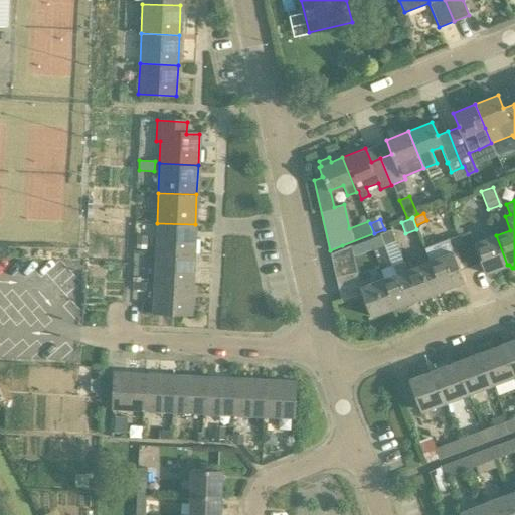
[(155,252),(194,254),(195,224),(157,223),(155,252)]
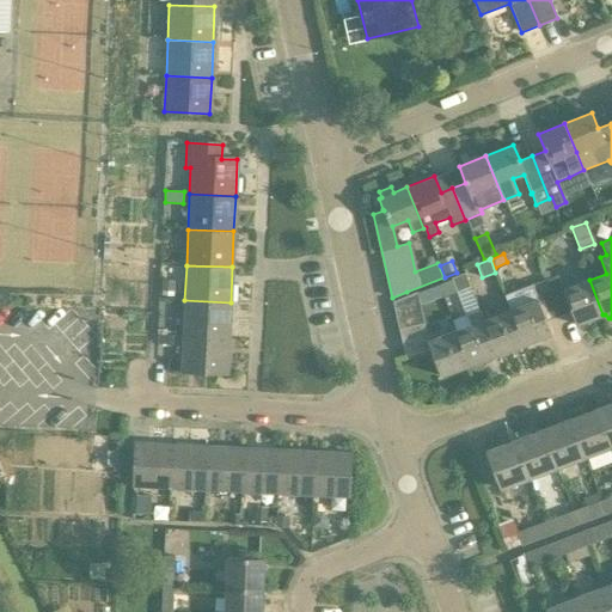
[(451,279),(456,292),(470,287),(464,273),(451,279)]
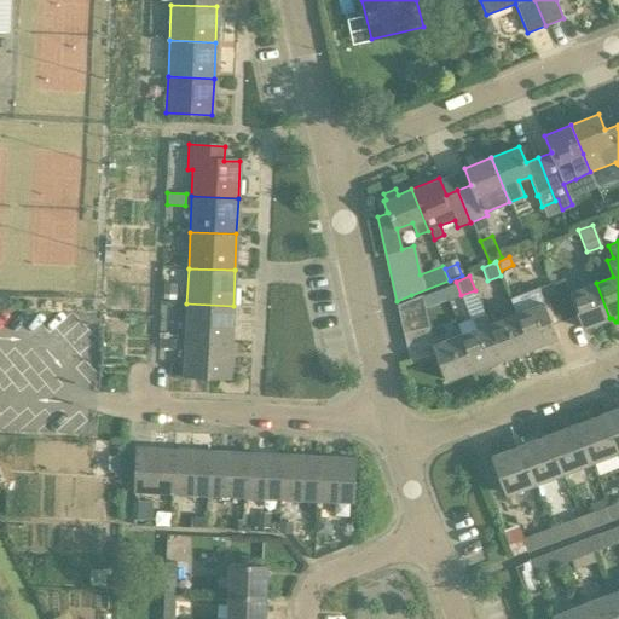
[(609,318),(596,283),(570,293),(563,278),(550,283),(563,320),(577,316),(582,329),(609,318)]
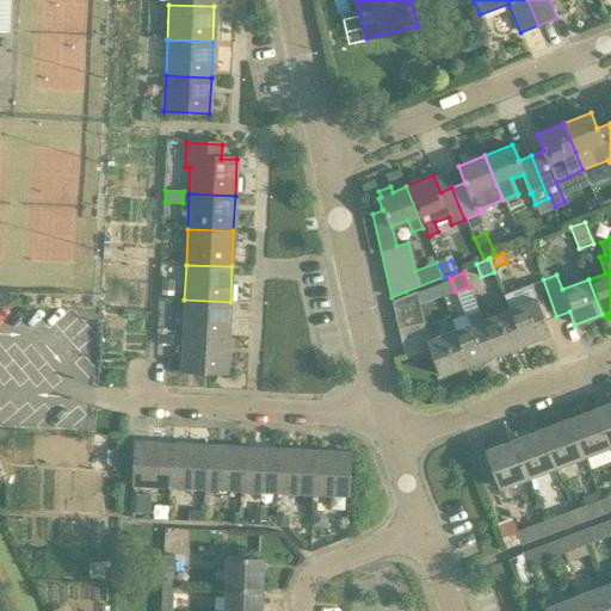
[(507,310),(520,345),(548,334),(544,322),(556,316),(543,279),(505,294),(510,309),(507,310)]
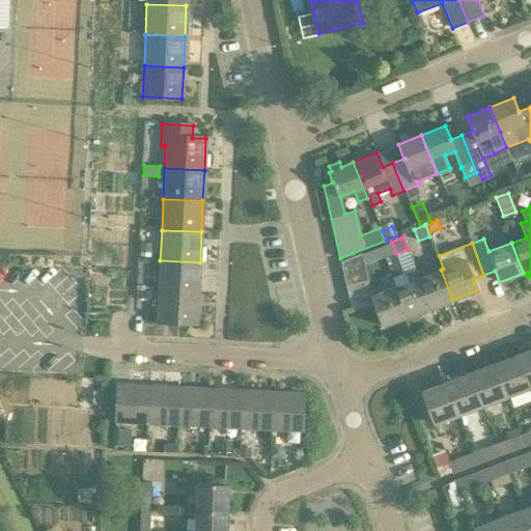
[(151,244),(141,244),(140,257),(150,257),(151,244)]
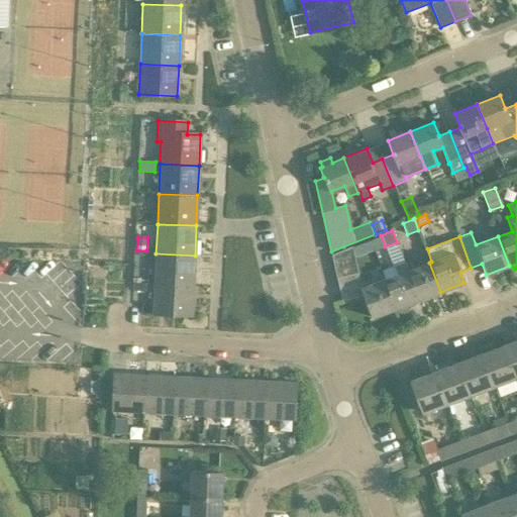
[(334,267),(355,262),(351,246),(331,255),(334,267)]
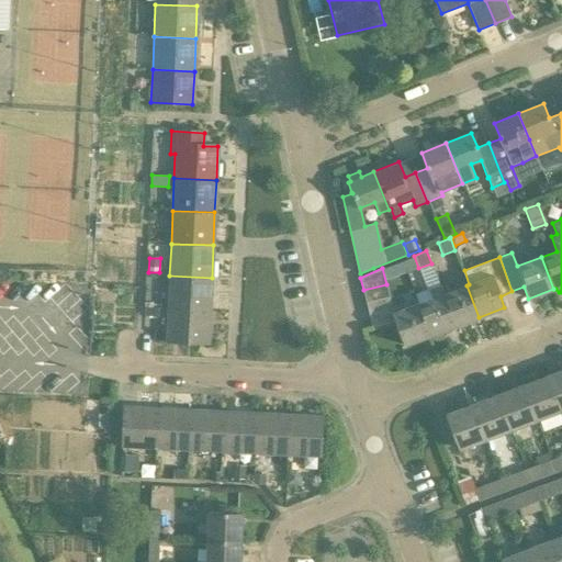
[(212,278),(169,276),(168,308),(211,311),(212,278)]
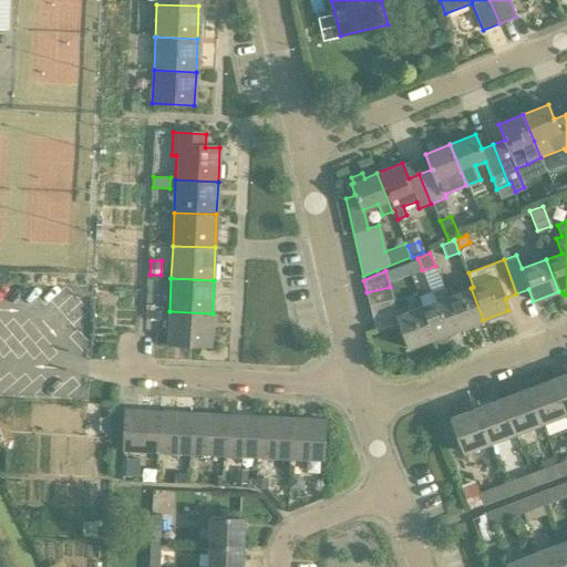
[(367,292),(369,305),(392,299),(390,287),(367,292)]
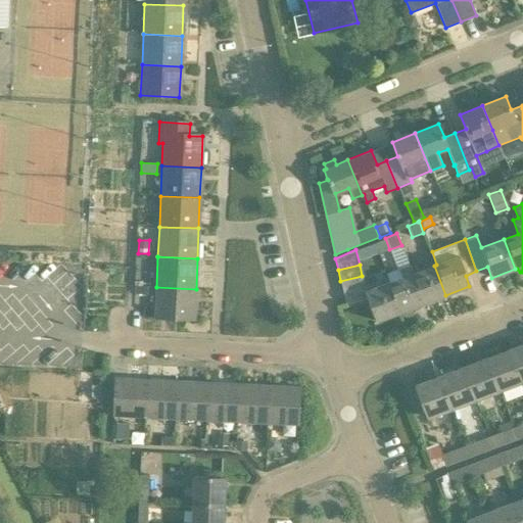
[(445,295),(434,266),(412,274),(423,303),(445,295)]
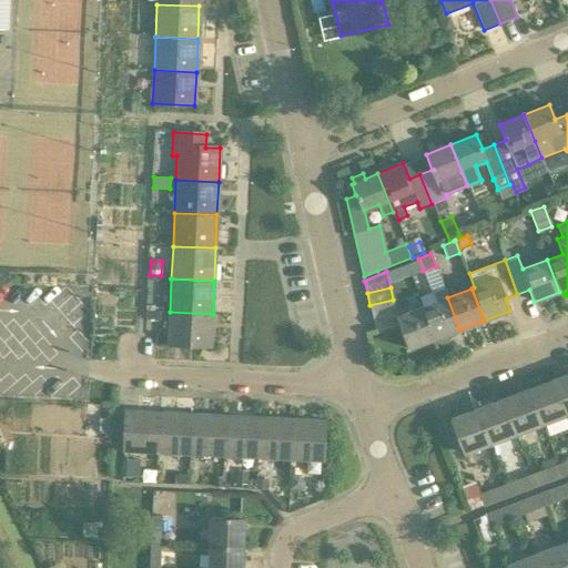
[(436,302),(422,307),(434,340),(435,338),(439,343),(443,344),(447,343),(450,338),(449,333),(459,330),(447,297),(436,302)]
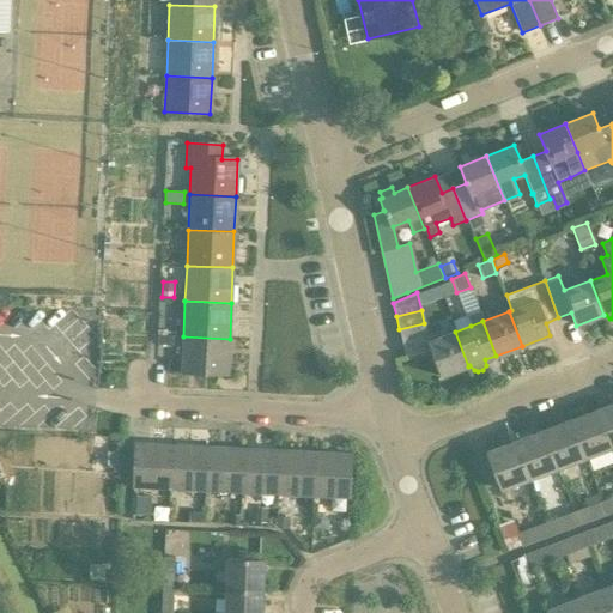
[(424,323),(399,329),(401,343),(428,338),(424,323)]
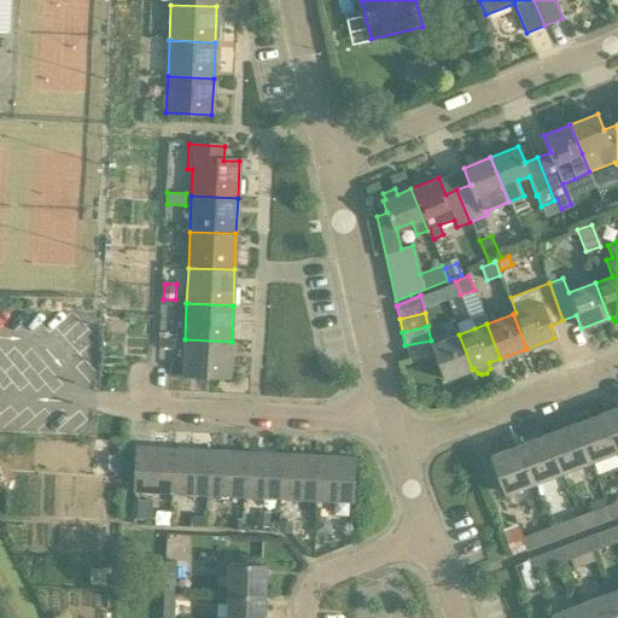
[(459,334),(431,344),(435,353),(443,379),(472,369),(459,334)]
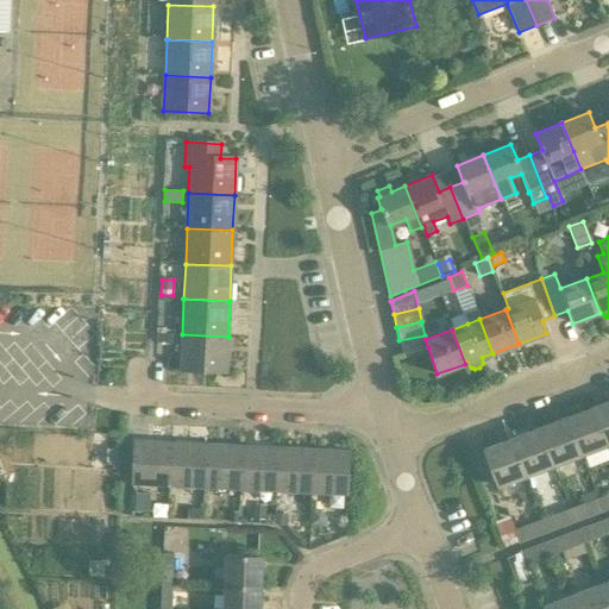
[(157,344),(169,345),(169,336),(157,334),(157,344)]
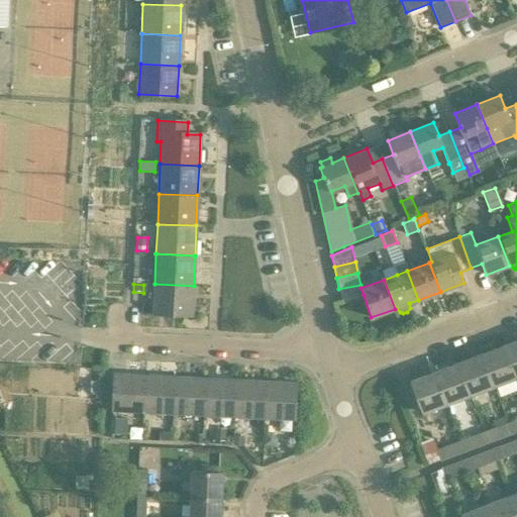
[(194,286),(154,284),(153,315),(192,316),(194,286)]
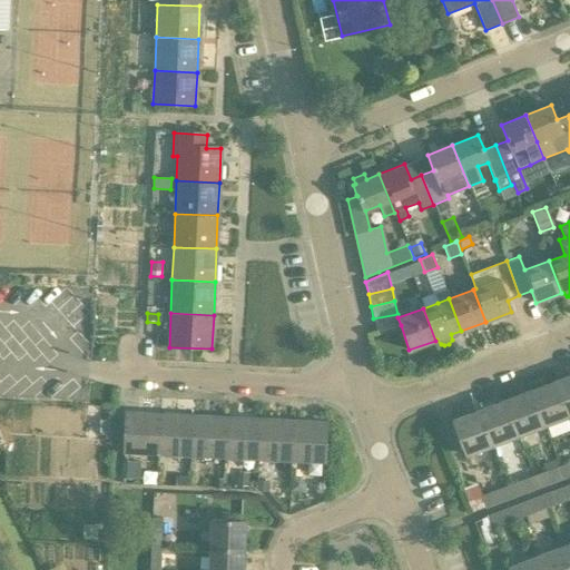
[(397,314),(373,318),(376,332),(400,326),(401,325),(397,317),(397,314)]
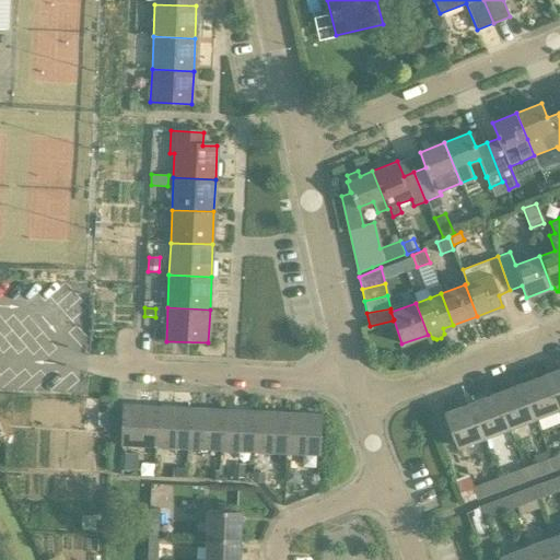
[(559,369),(546,374),(559,409),(559,408),(559,369)]
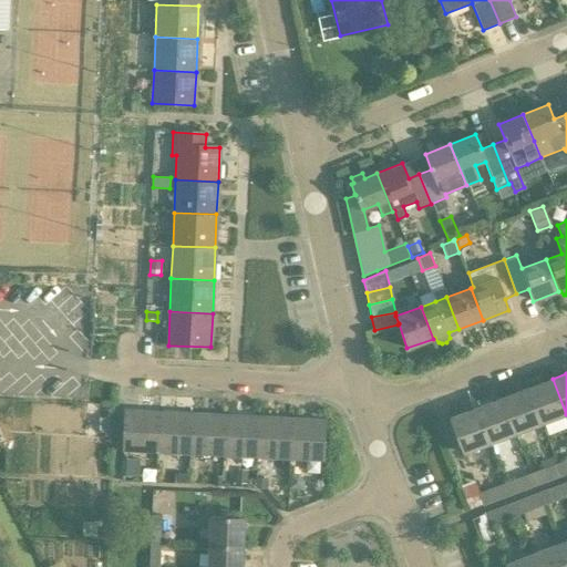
[(527,389),(540,424),(566,414),(553,379),(527,389)]
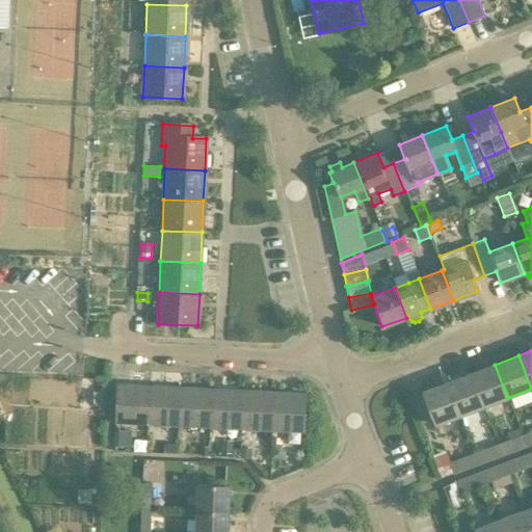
[(495,365),(471,374),(483,407),(507,398),(495,365)]
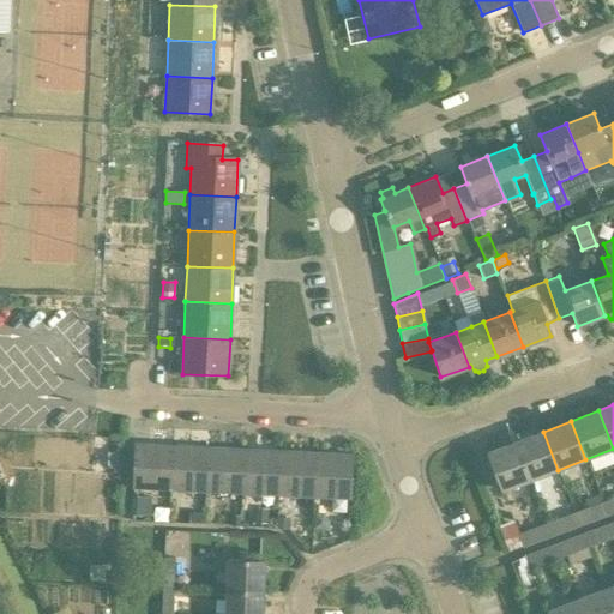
[(558,470),(543,432),(516,441),(530,480),(558,470)]
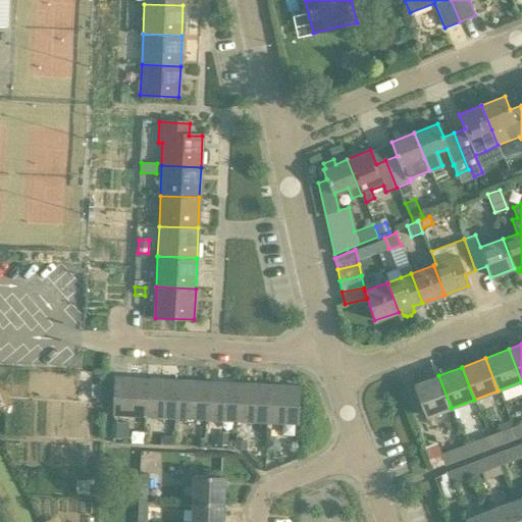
[(426,417),(451,408),(438,375),(414,384),(426,417)]
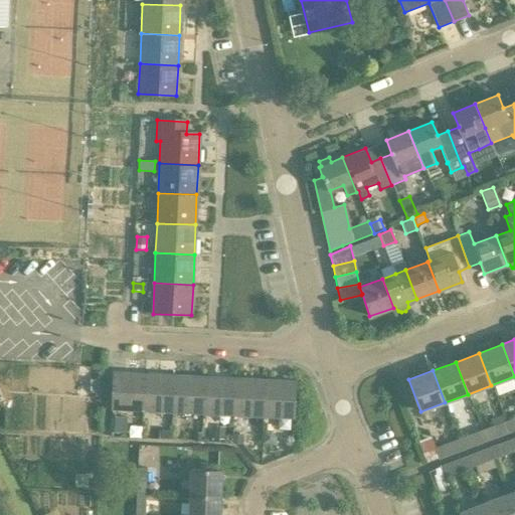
[(112,409),(142,410),(144,375),(113,373),(112,409)]
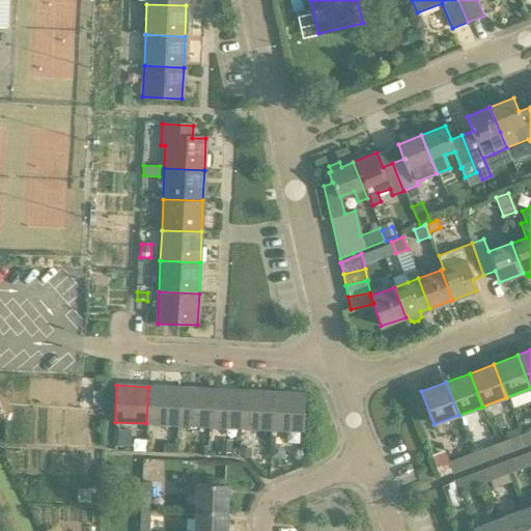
[(148,387),(146,423),(177,425),(179,388),(148,387)]
